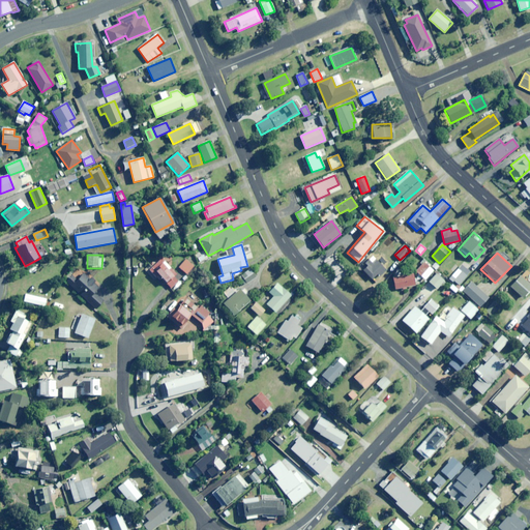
[(379,276),(385,270),(373,257),(365,264),(367,266),(362,270),(371,280),(377,274),(379,276)]
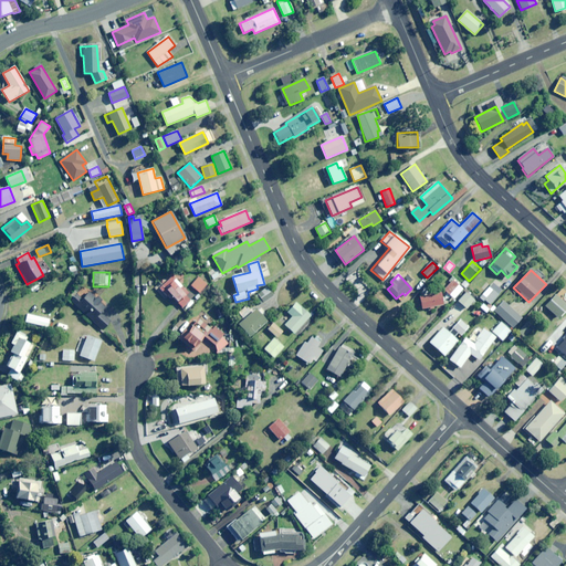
[(180,283),(173,276),(159,290),(164,294),(166,292),(186,312),(195,302),(192,300),(196,295),(189,289),(187,291),(180,283)]
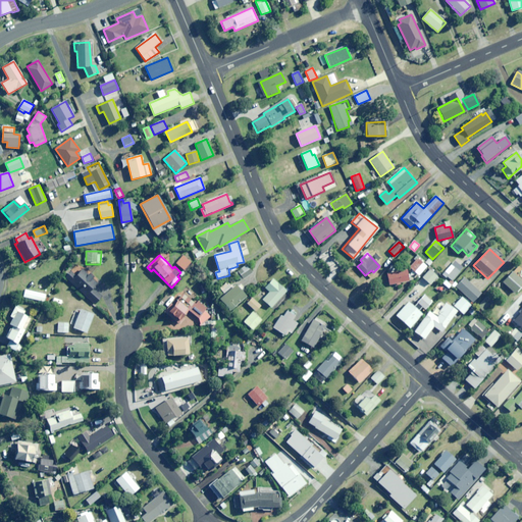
[(191,263),(184,256),(176,264),(184,270),(191,263)]
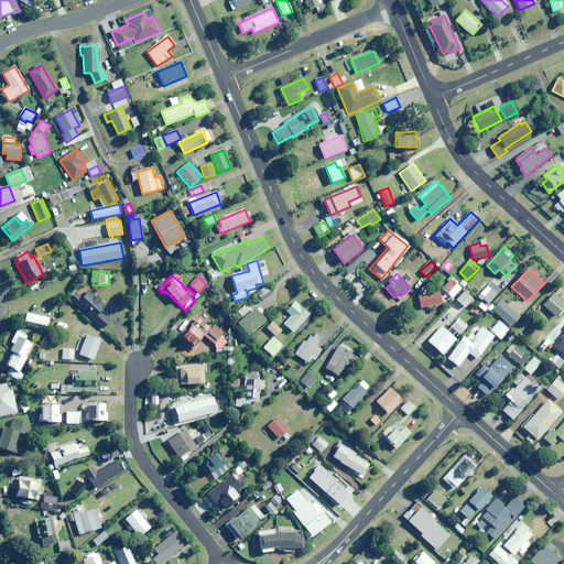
[(452,297),(461,289),(452,279),(442,289),(452,297)]
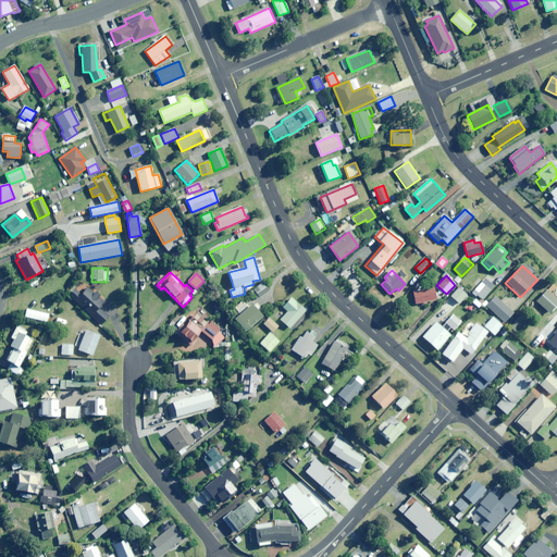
[(482,299),(497,282),(490,275),(483,283),(482,283),(473,293),(482,299)]
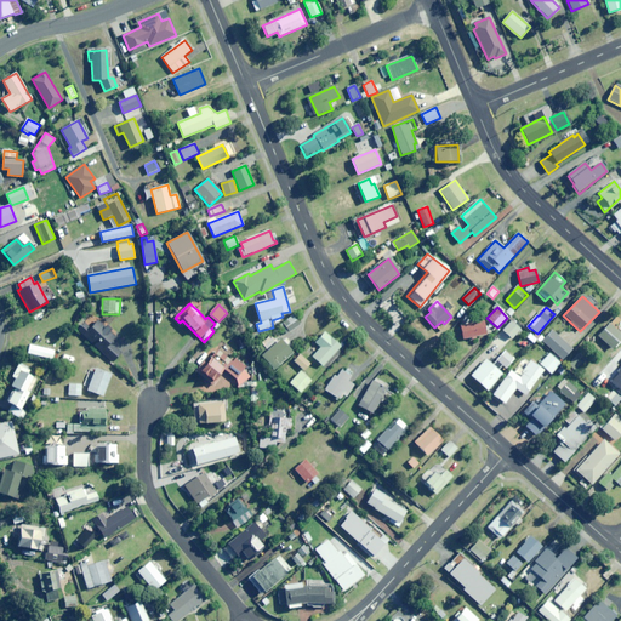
[(292,315),(278,326),(285,335),(300,325),(292,315)]
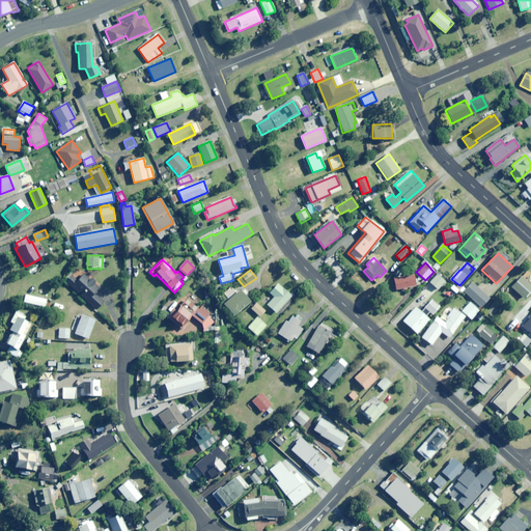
[(100,287),(84,274),(78,281),(73,276),(65,283),(96,310),(104,302),(94,294),(100,287)]
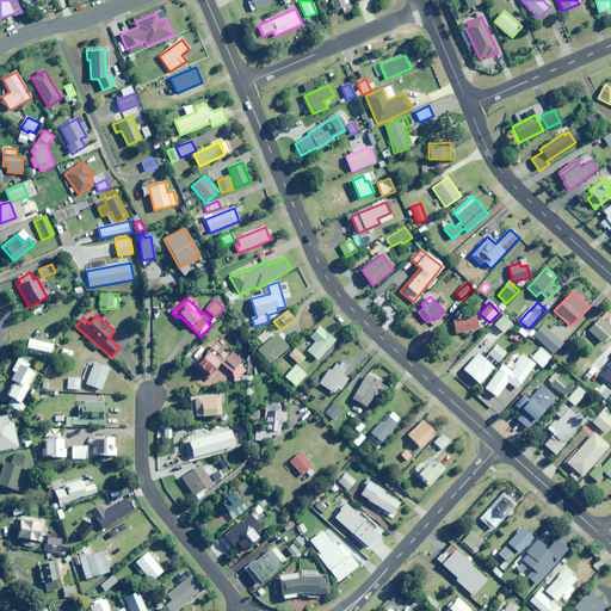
[(455,334),(477,329),(476,316),(452,320),(455,334)]
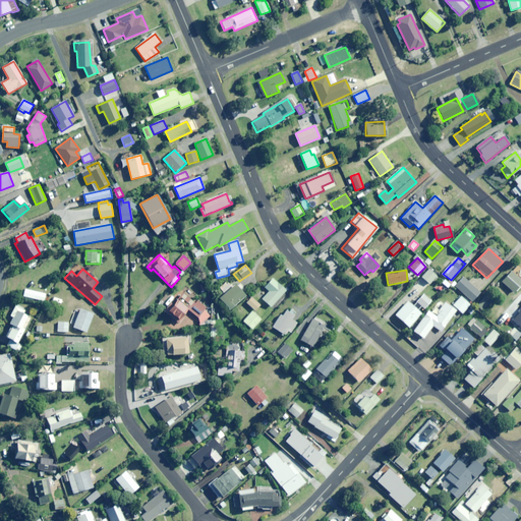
[(429,285),(437,276),(428,270),(421,278),(429,285)]
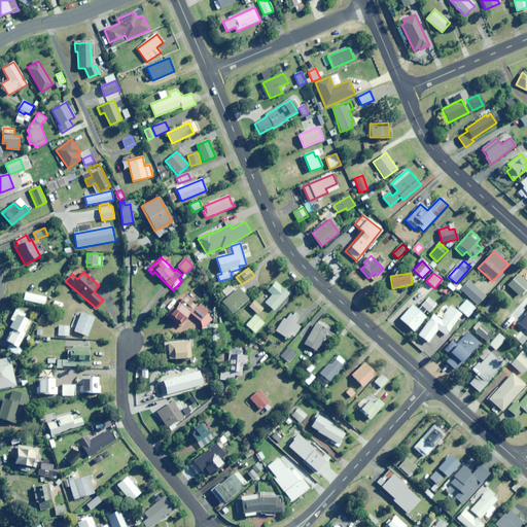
[(520,296),(526,288),(526,282),(518,274),(507,285),(520,296)]
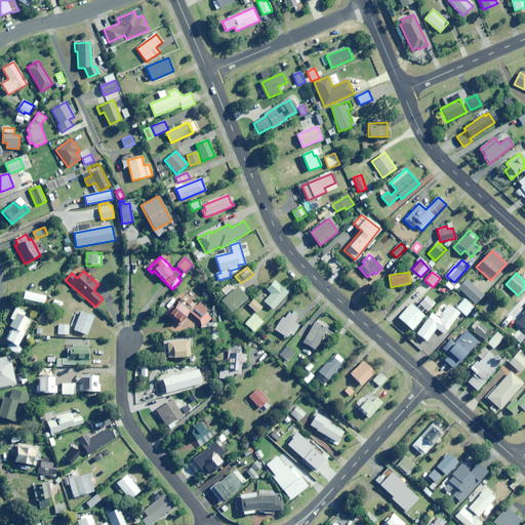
[(475,305),(483,295),(467,280),(458,289),(475,305)]
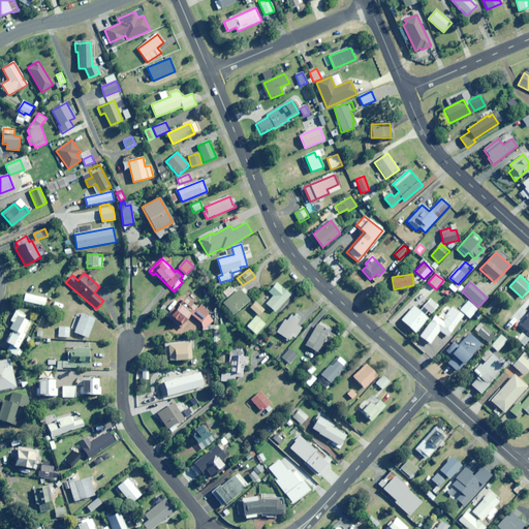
[(290,296),(277,283),(269,292),(273,297),(266,304),(275,312),(290,296)]
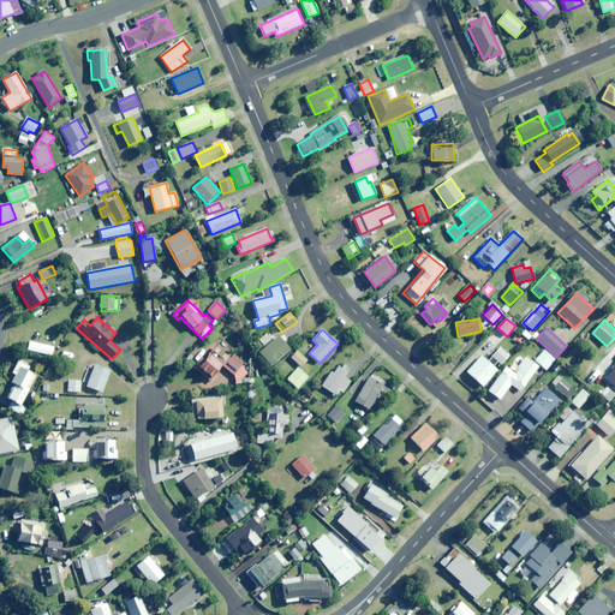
[(291,350),(279,336),(260,353),(272,366),(291,350)]
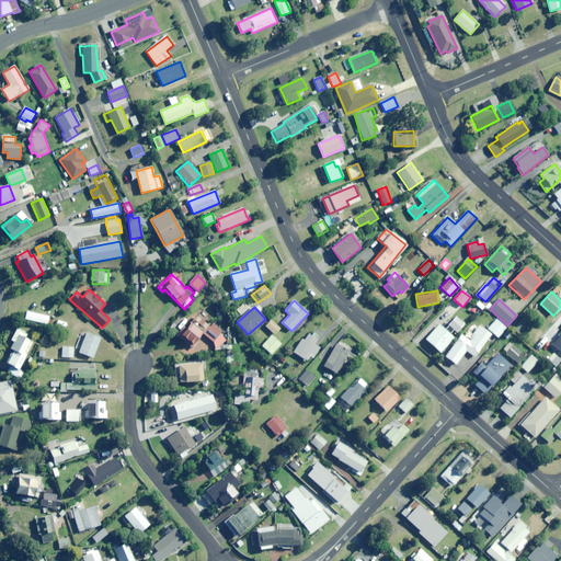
[(49,317),(27,311),(25,320),(47,324),(49,317)]
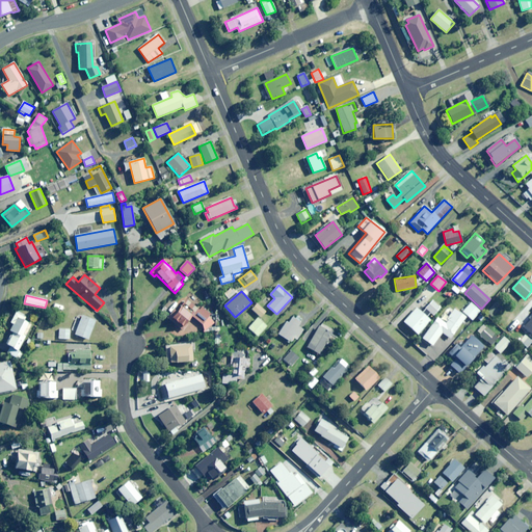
[(161,311),(171,318),(183,327),(191,316),(203,324),(204,333),(215,329),(211,314),(201,306),(198,309),(186,299),(180,308),(169,299),(161,311)]
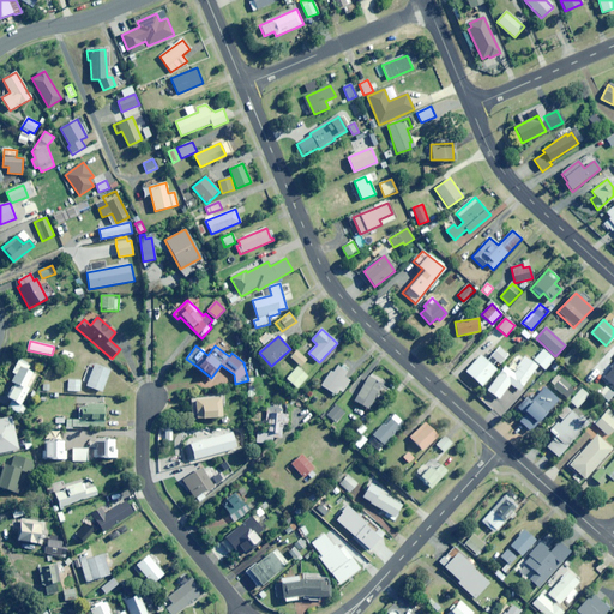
[(481,355),(467,372),(482,386),(510,356),(499,347),(487,360),(481,355)]
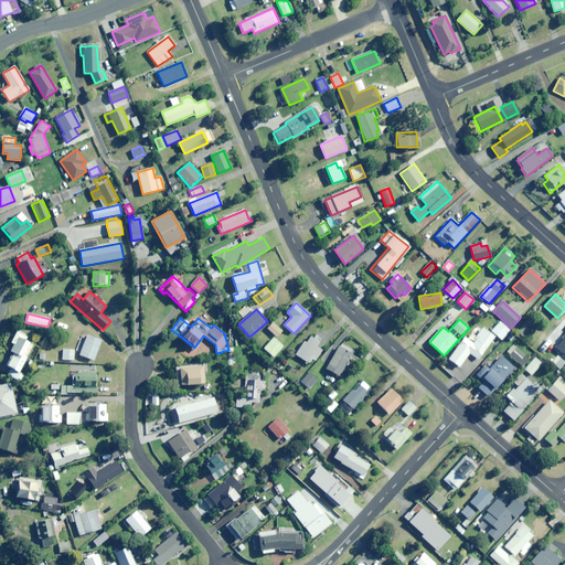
[(524,338),(535,326),(529,320),(518,332),(524,338)]
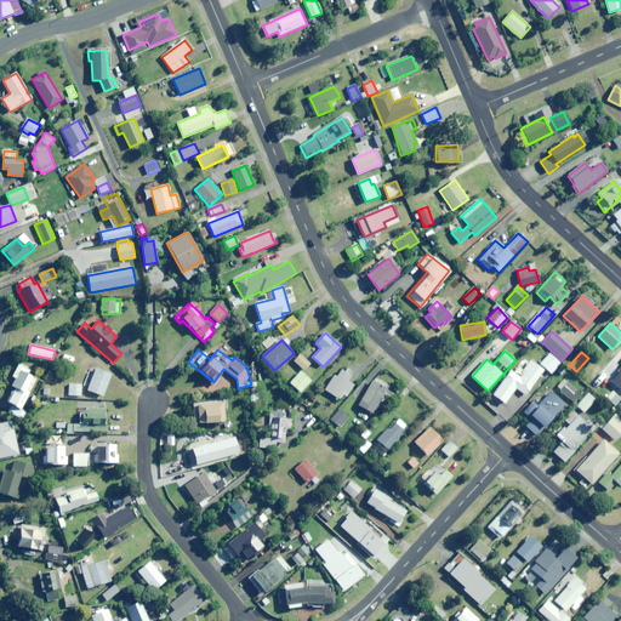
[(551,374),(560,364),(551,354),(540,364),(551,374)]
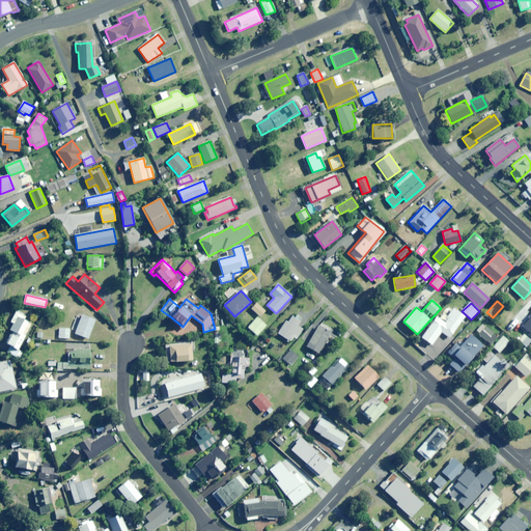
[(264,311),(256,304),(251,309),(259,317),(264,311)]
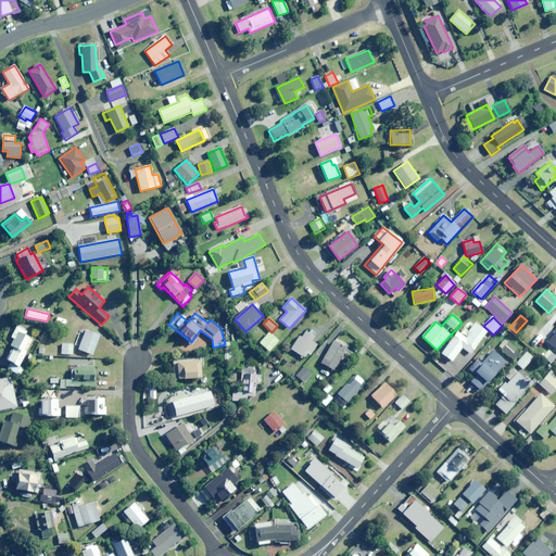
[(470,354),(487,331),(475,324),(465,338),(457,332),(441,354),(452,362),(462,348),(470,354)]
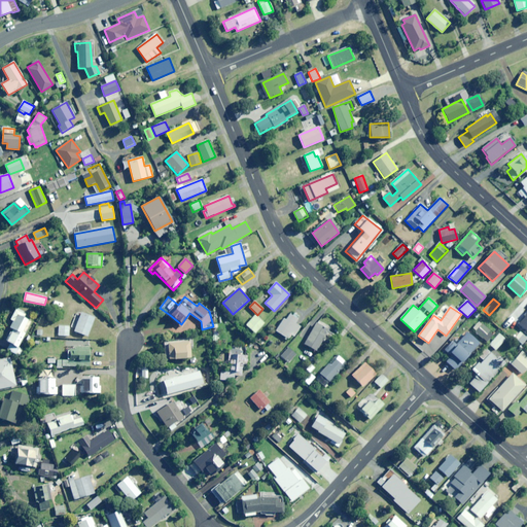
[(25,314),(15,310),(10,320),(13,321),(9,328),(11,329),(6,342),(9,343),(6,350),(21,356),(24,351),(18,348),(25,334),(23,332),(28,320),(23,318),(25,314)]
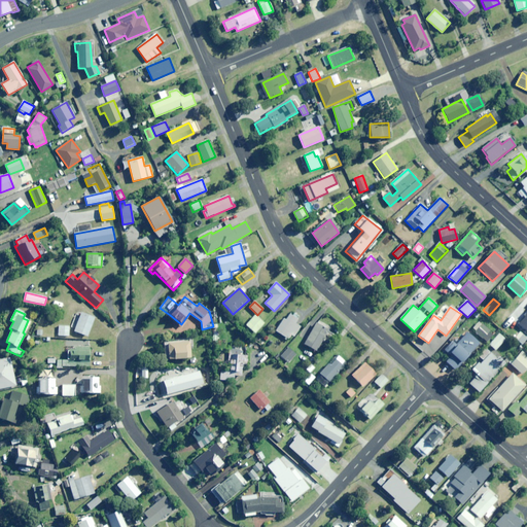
[(95,318),(81,313),(74,331),(88,337),(95,318)]
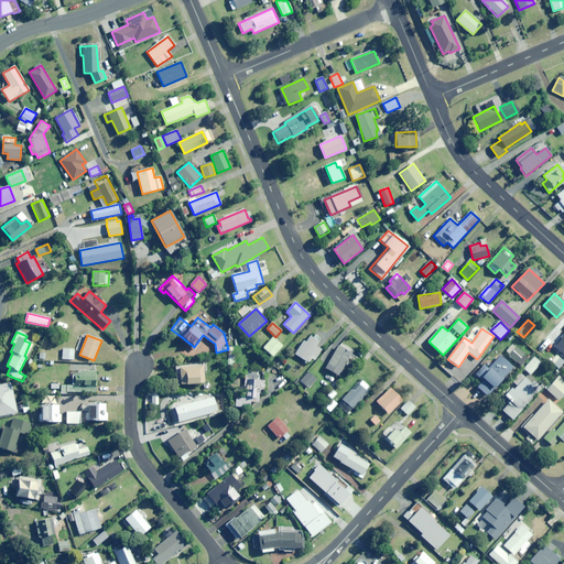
[(321,338),(316,335),(313,338),(310,336),(306,343),(304,342),(295,355),(308,364),(312,358),(315,360),(322,350),(316,346),(321,338)]
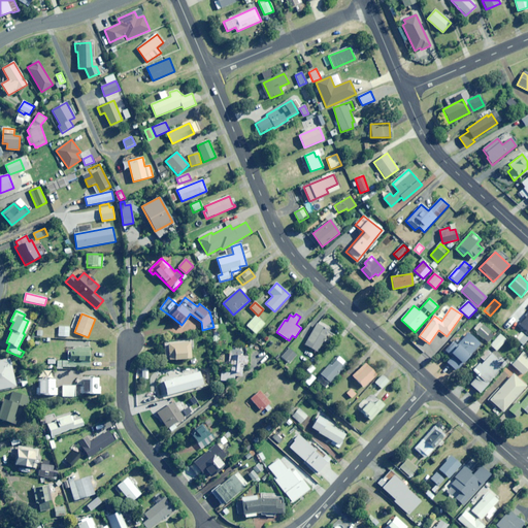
[(515,333),(525,320),(518,314),(506,326),(515,333)]
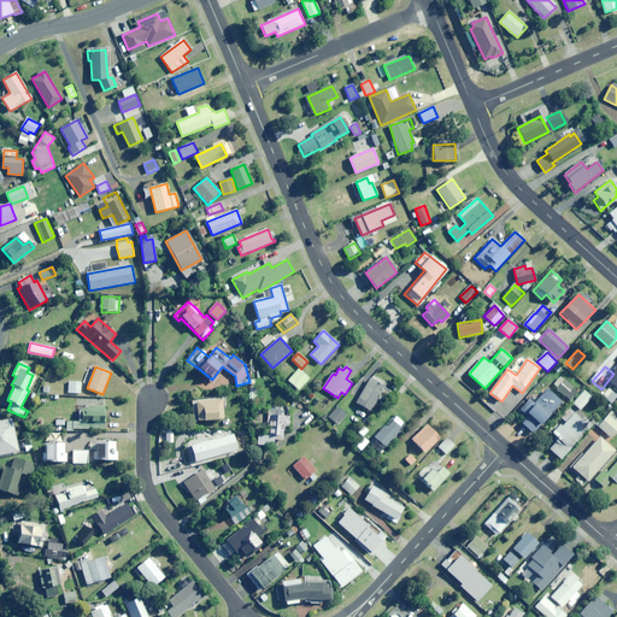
[(309,378),(299,369),(288,381),(299,391),(309,378)]
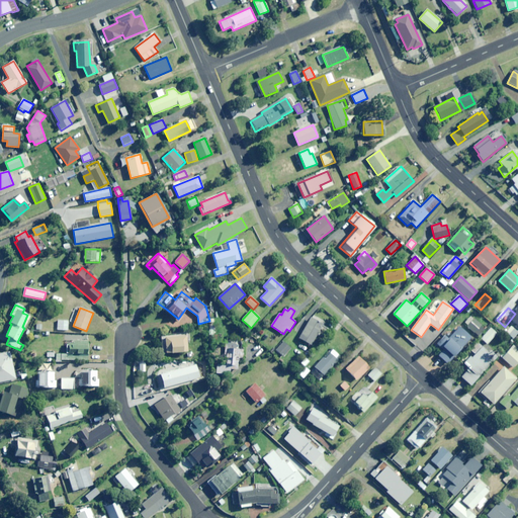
[(325,323),(312,316),(298,338),(312,345),(325,323)]
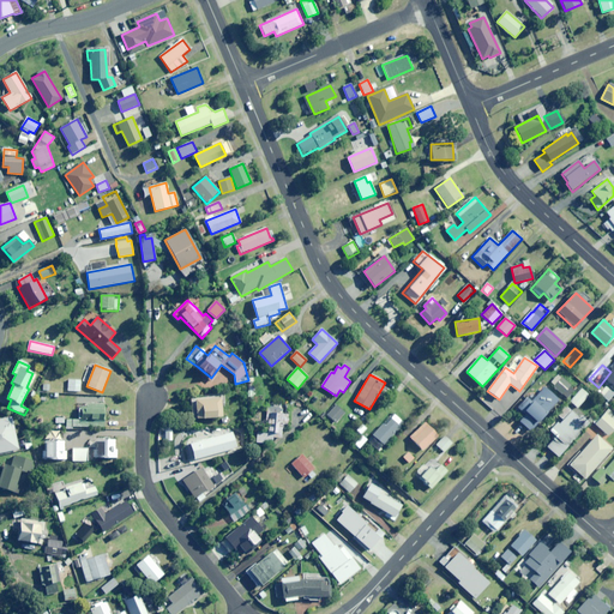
[(563,395),(571,386),(560,374),(551,383),(563,395)]
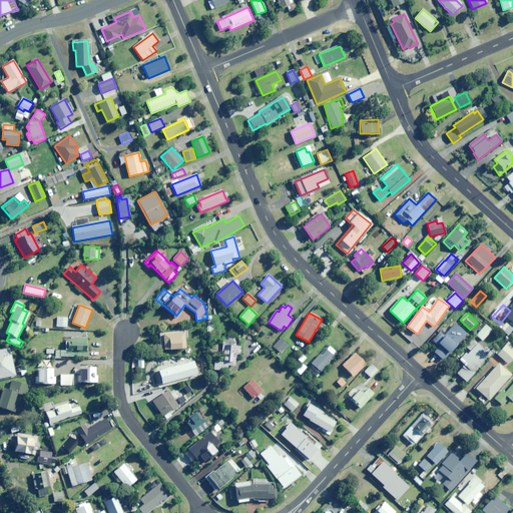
[(67,318),(57,318),(56,327),(67,328),(67,318)]
